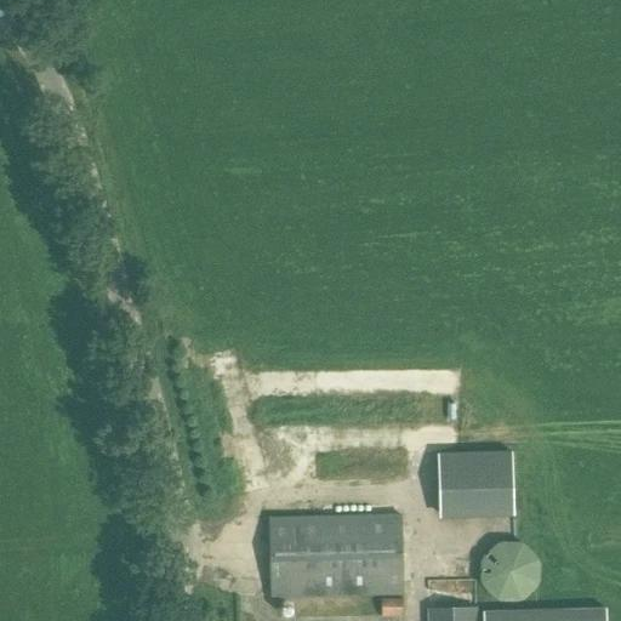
[(437,456),(439,514),(512,512),(510,454),(437,456)]
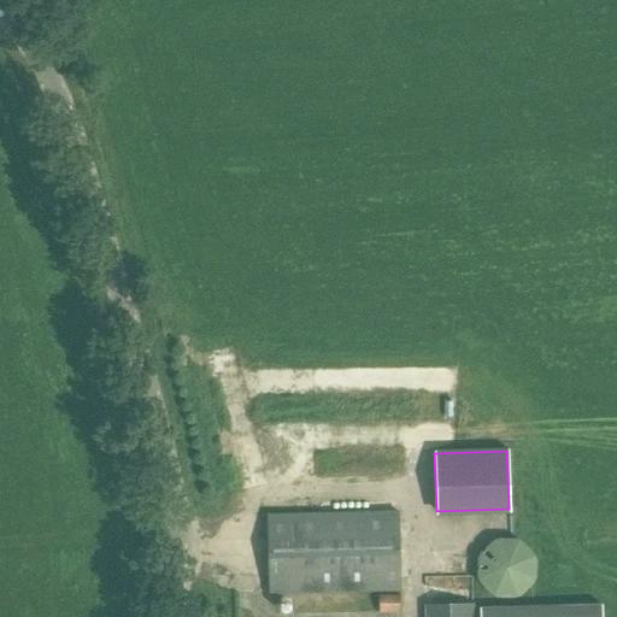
[(400,591),(398,512),(269,516),(270,594),(400,591)]
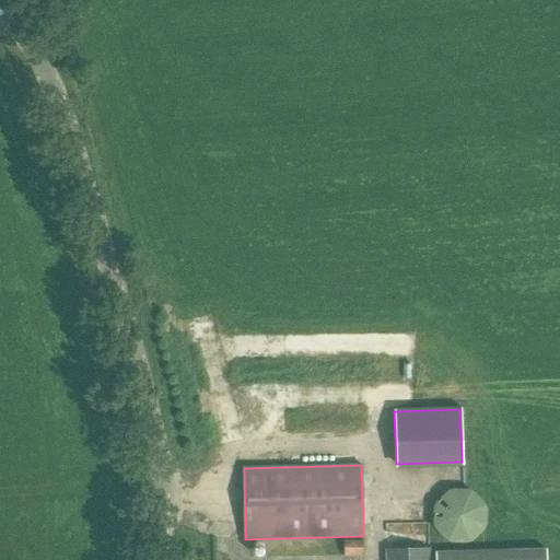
[(433,527),(448,543),(469,543),(485,527),(486,506),(470,490),(450,490),(433,504),(433,527)]
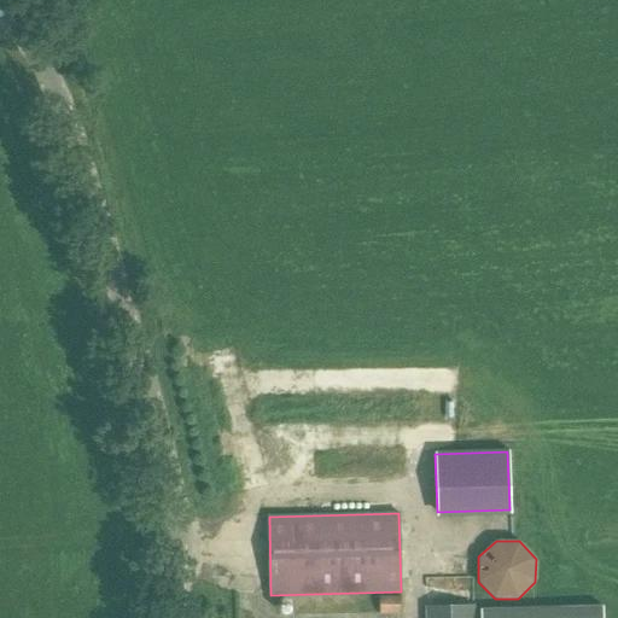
[(424,606),(424,617),(474,617),(474,605),(424,606)]
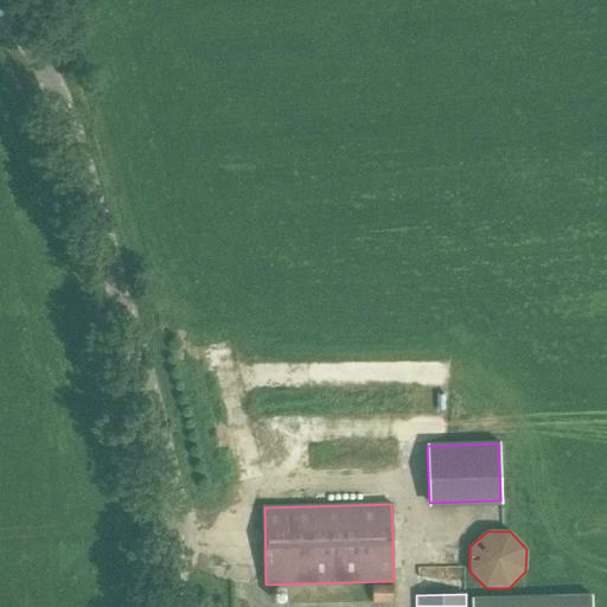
[(475,599),(475,606),(595,606),(596,596),(475,599)]
